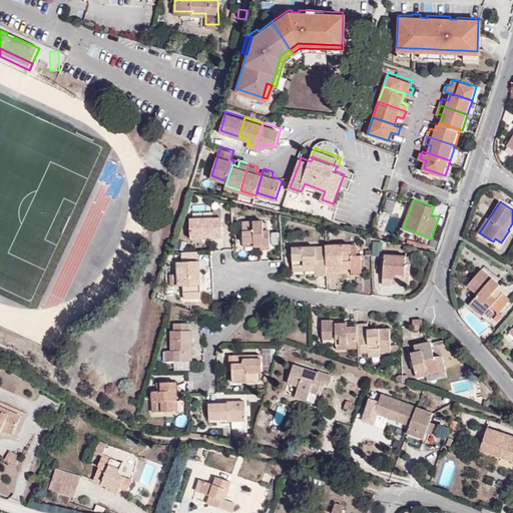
[(385,229),(390,215),(383,212),(378,226),(385,229)]
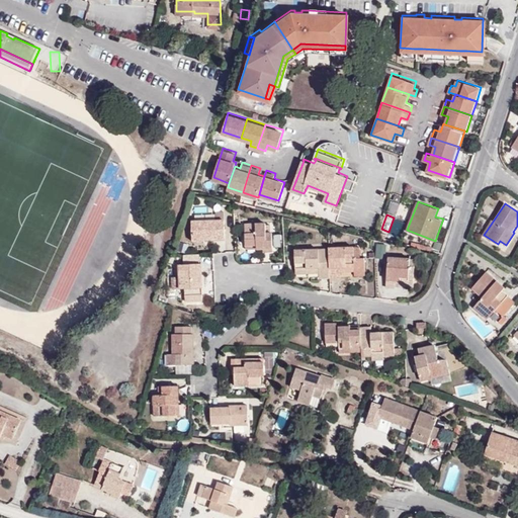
[(223,238),(223,219),(189,220),(190,236),(201,236),(201,239),(223,238)]
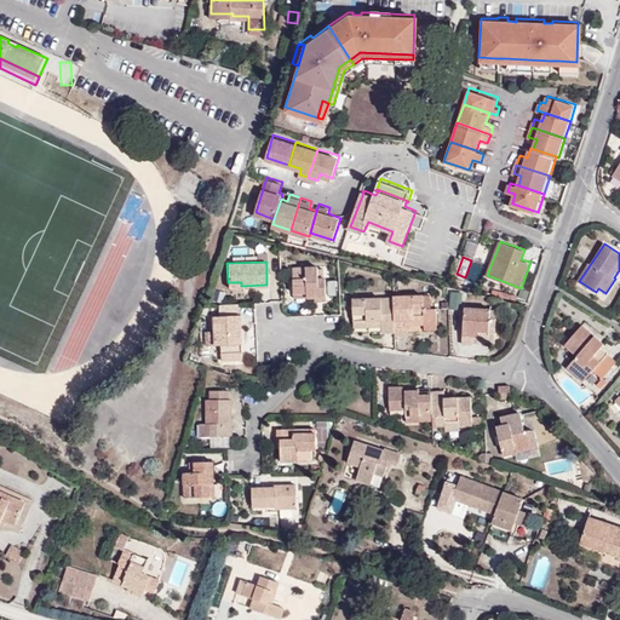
[(471,264),(468,280),(478,282),(481,265),(471,264)]
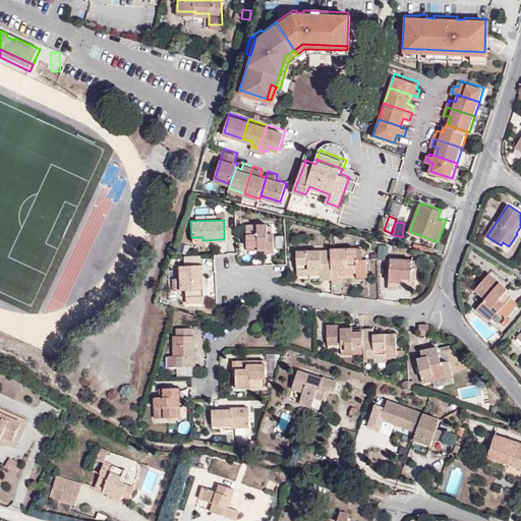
[(276,257),(275,236),(271,236),(265,236),(264,224),(243,224),(244,247),(259,246),(259,254),(259,258),(276,257)]
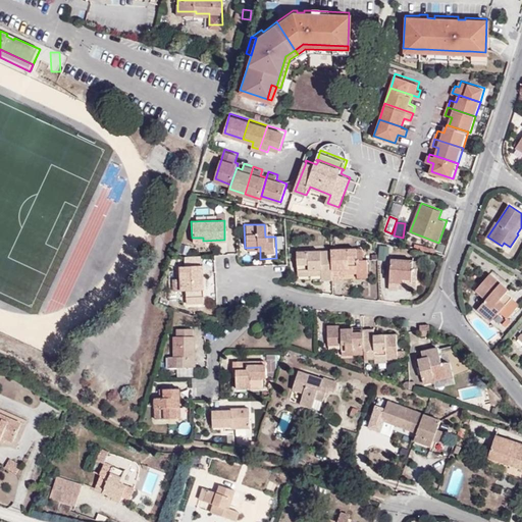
[(388,259),(388,246),(378,246),(379,260),(388,259)]
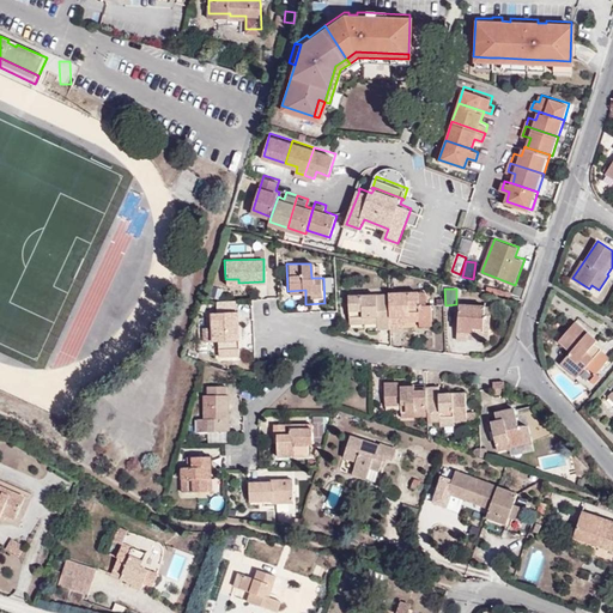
[(390,334),(389,298),(359,298),(359,293),(347,293),(349,327),(376,327),(376,334),(390,334)]
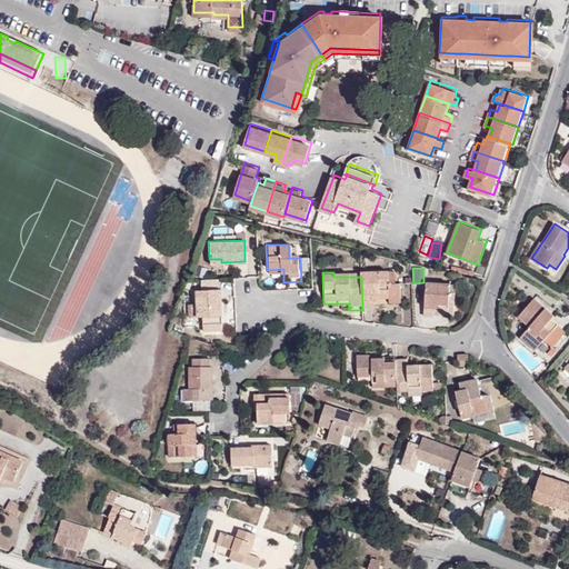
[(402,308),(402,287),(397,287),(390,288),(389,277),(361,277),(362,310),(373,310),(373,303),(388,302),(388,309),(402,308)]
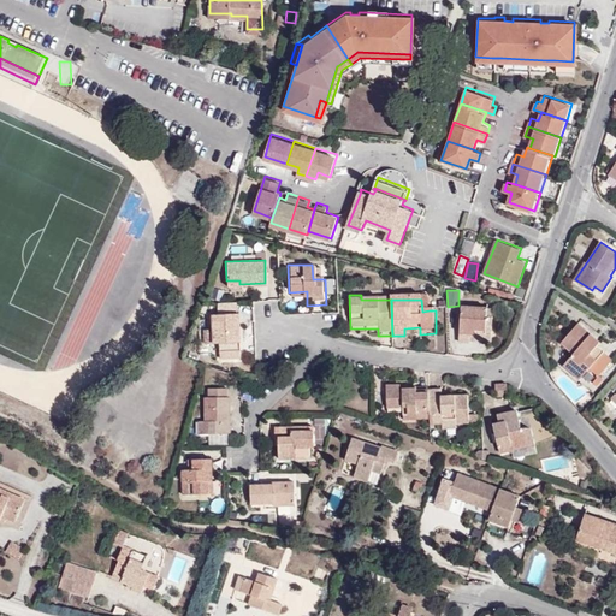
[(495,336),(495,318),(489,318),(489,309),(460,307),(458,344),(469,344),(469,342),(469,333),(495,336)]
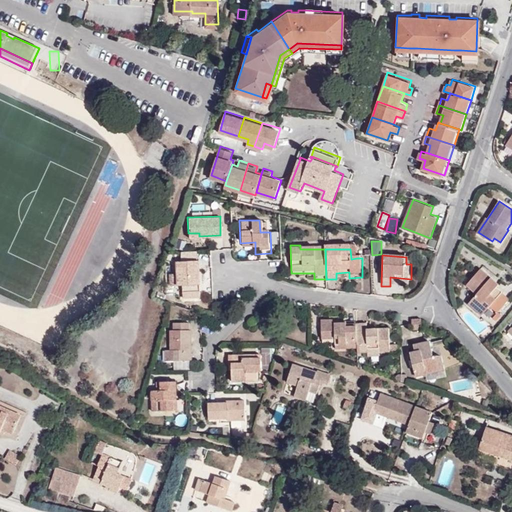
[(199,297),(197,261),(174,262),(175,275),(175,286),(180,286),(181,298),(199,297)]
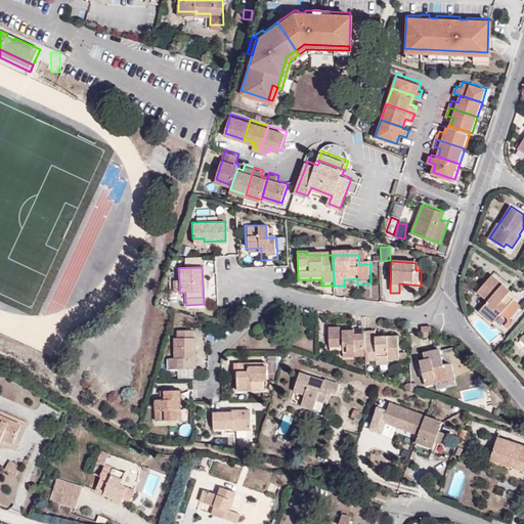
[(520,308),(509,294),(510,292),(490,275),(476,292),(486,302),(481,307),(489,313),(492,310),(498,316),(500,314),(507,319),(508,320),(520,308)]
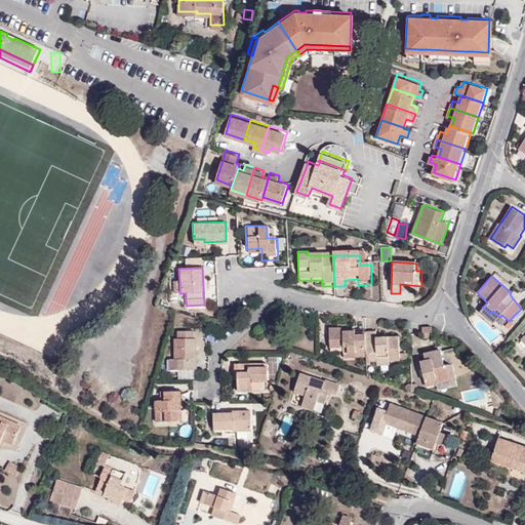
[(420,293),(421,286),(400,284),(400,291),(420,293)]
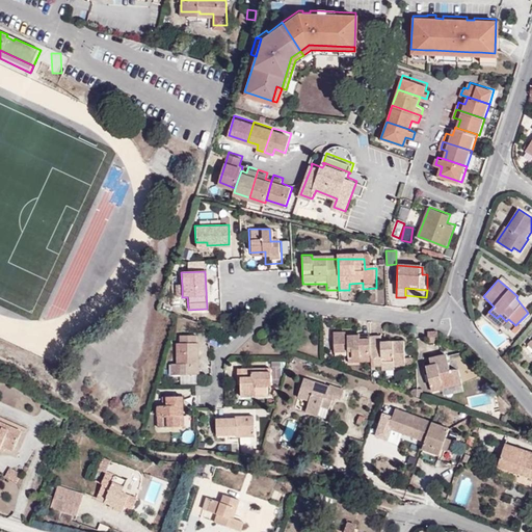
[(499,329),(506,321),(500,315),(497,318),(488,312),(484,316),(499,329)]
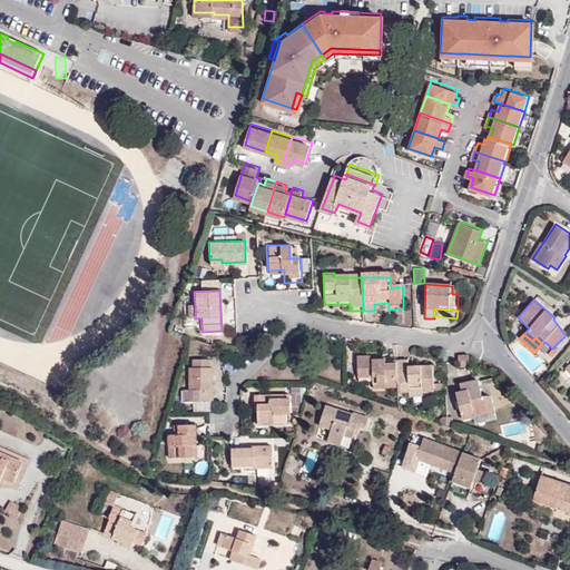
[(551,357),(557,351),(553,349),(552,349),(551,347),(547,354),(551,357)]
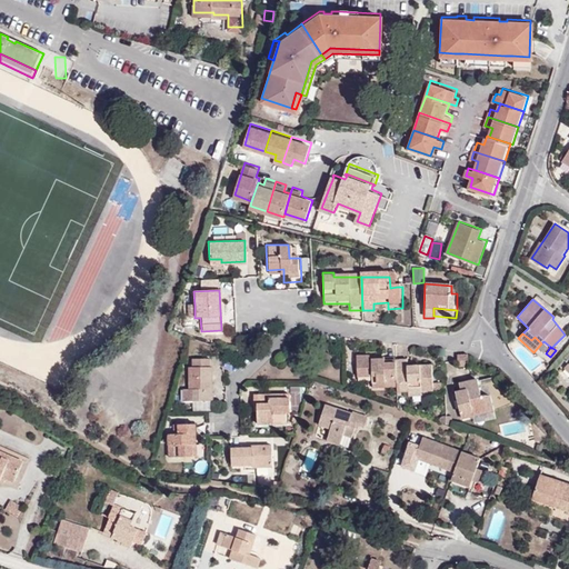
[(396,390),(396,361),(383,362),(383,358),(370,359),(370,356),(356,357),(357,380),(369,379),(370,383),(383,382),(383,390),(396,390)]
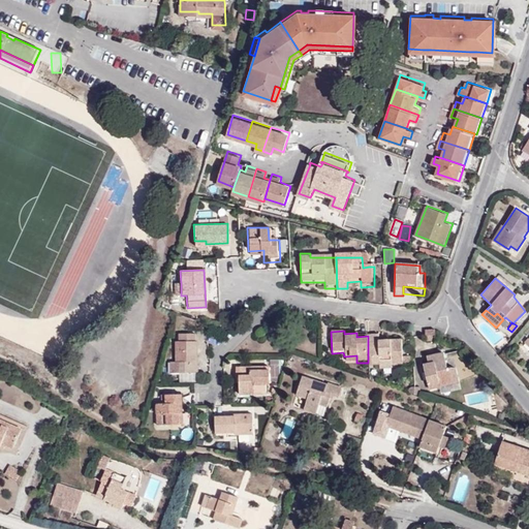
[(436,342),(436,334),(427,332),(427,342),(436,342)]
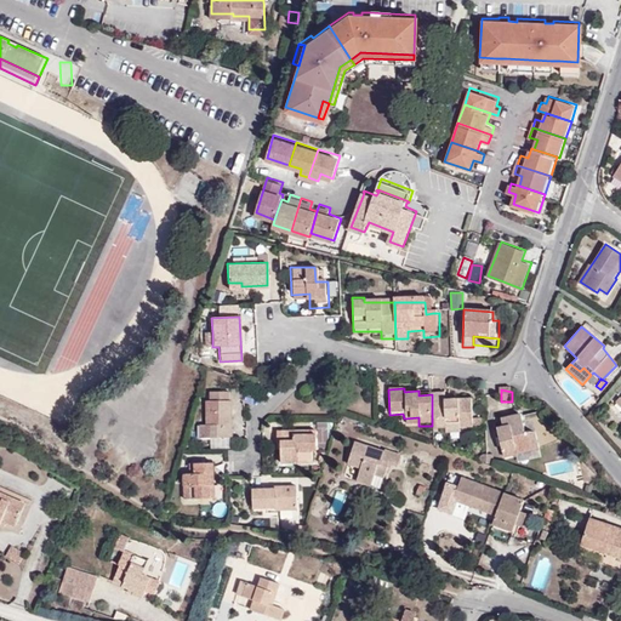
[(201,440),(233,440),(232,404),(229,404),(229,394),(211,394),(211,404),(208,404),(208,428),(200,428),(201,440)]
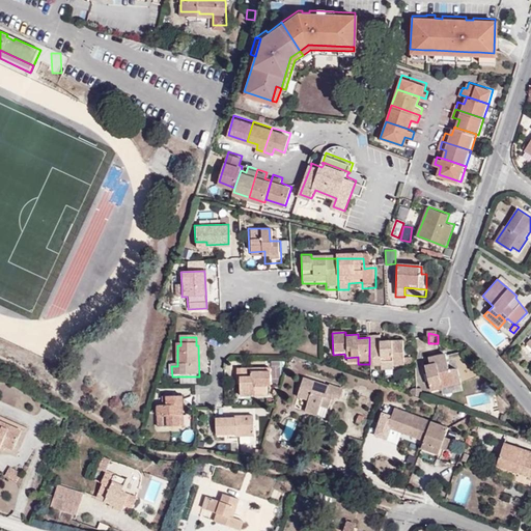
[(406,367),(404,340),(380,340),(380,337),(369,337),(369,364),(370,368),(380,368),(395,367),(406,367)]
